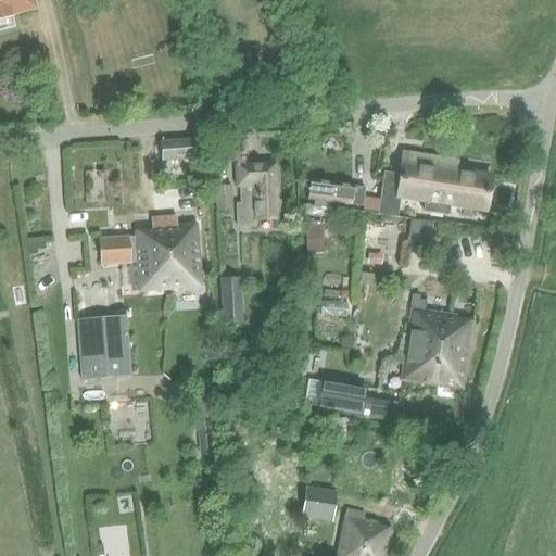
[(0,0),(0,20),(37,11),(34,0),(0,0)]
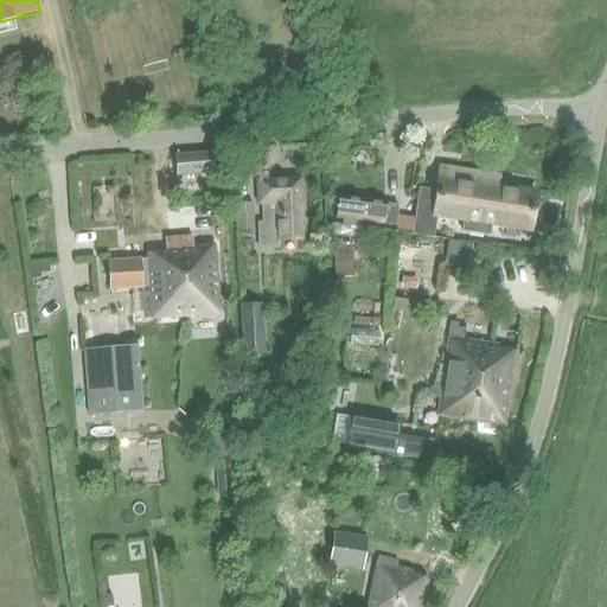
[(176,178),(217,174),(216,152),(173,155),(176,178)]
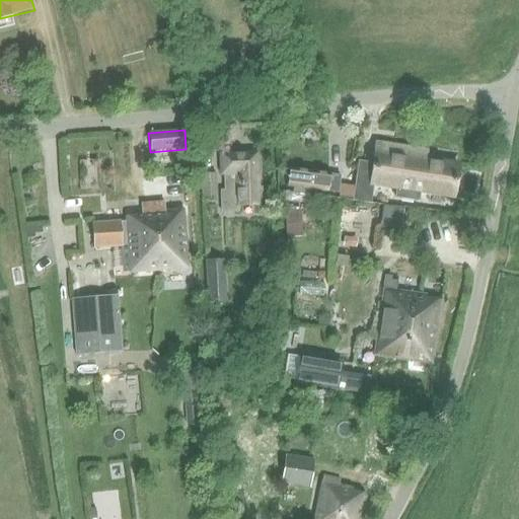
[(457,165),(426,160),(427,149),(374,140),(370,162),(358,160),(352,201),(370,204),(372,188),(396,192),(395,198),(418,201),(419,191),(452,196),(457,165)]
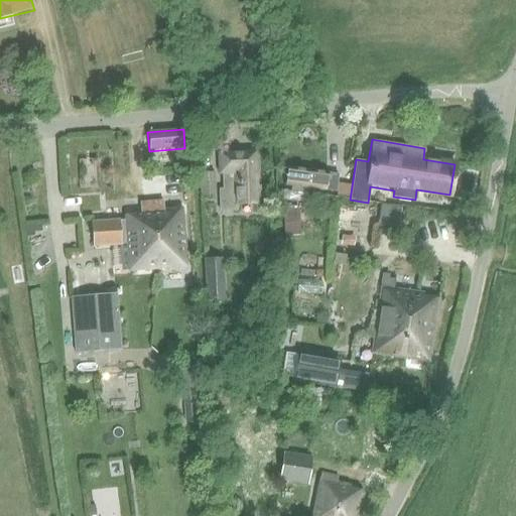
[(219,153),(219,172),(219,175),(222,175),(222,189),(218,189),(218,213),(236,213),(236,203),(258,203),(256,151),(219,153)]
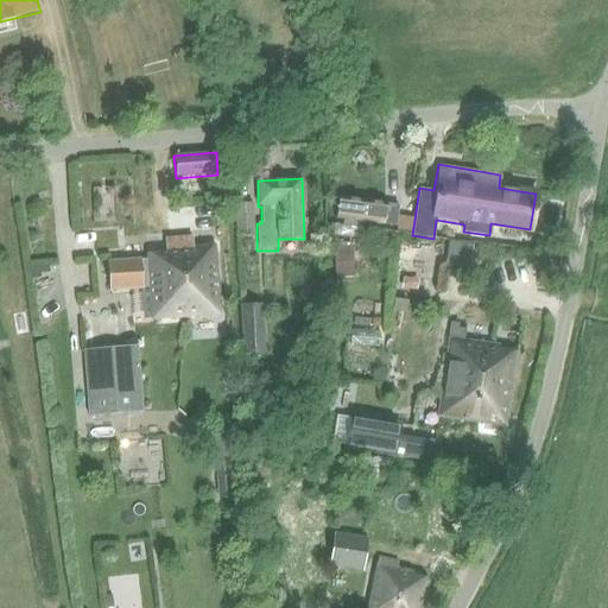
[(336,214),(335,217),(384,225),(394,226),(396,217),(398,207),(339,198),(337,201),(336,214)]
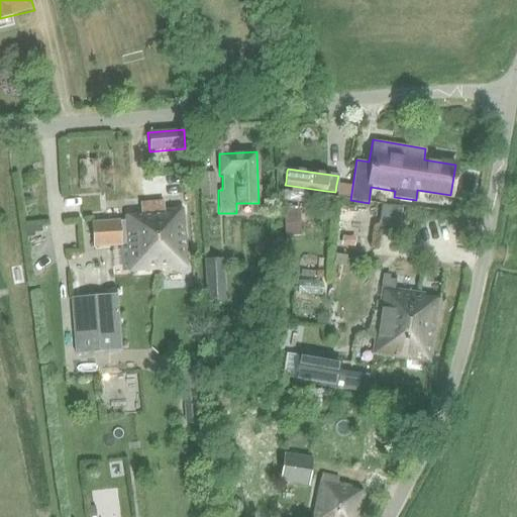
[(214,173),(199,174),(200,198),(215,197),(214,173)]
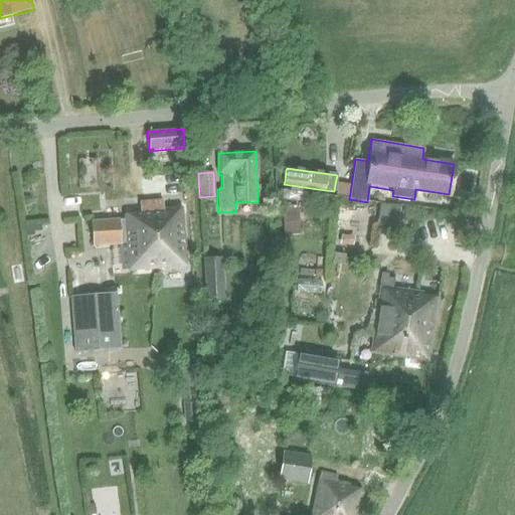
[(130,242),(131,269),(186,264),(183,211),(166,212),(166,205),(141,207),(142,214),(126,215),(126,219),(93,221),(94,245),(130,242)]
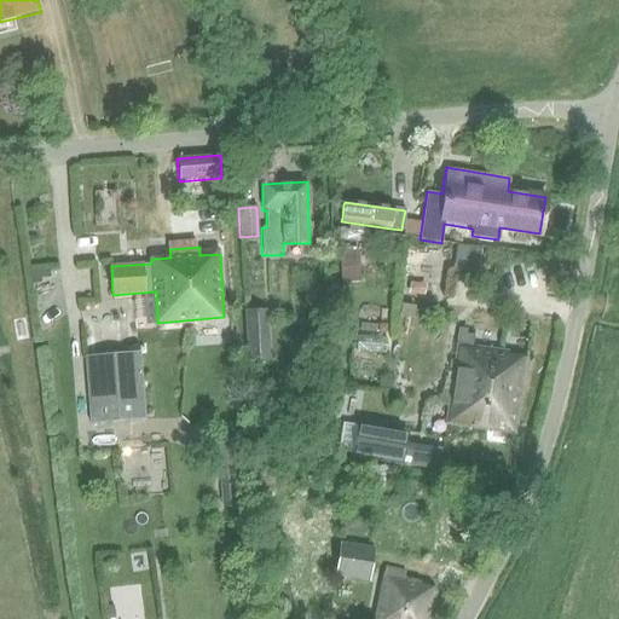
[(456,247),(452,270),(457,270),(455,283),(475,285),(480,250),(456,247)]
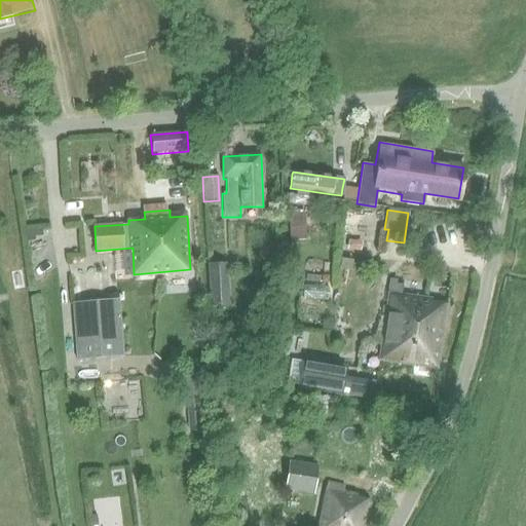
[(288,220),(289,240),(305,239),(304,219),(301,219),(301,212),(291,212),(291,220),(288,220)]
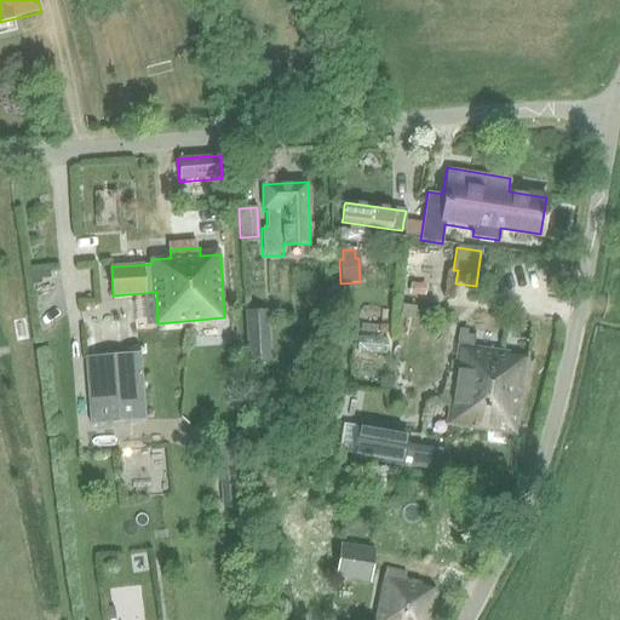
[(267,310),(244,311),(247,362),(270,361),(267,310)]
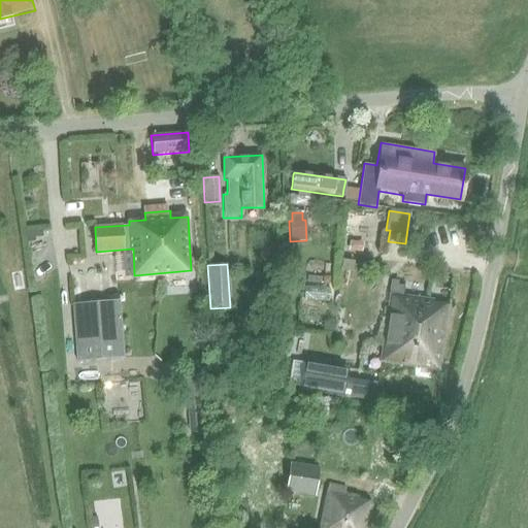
[(392,281),(390,295),(381,362),(438,369),(448,305),(432,303),(432,300),(402,296),(403,287),(397,286),(397,281),(392,281)]
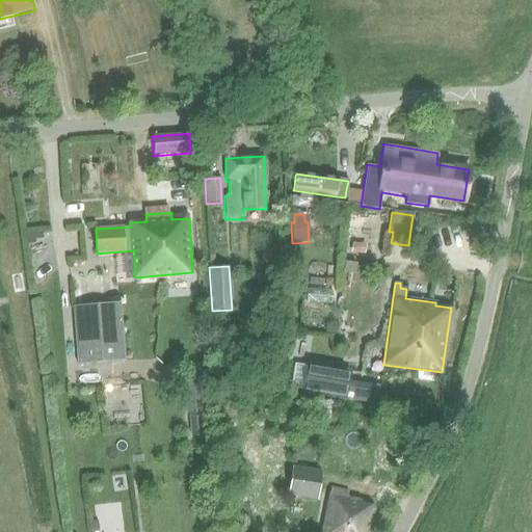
[(121,302),(74,307),(79,365),(125,361),(121,302)]
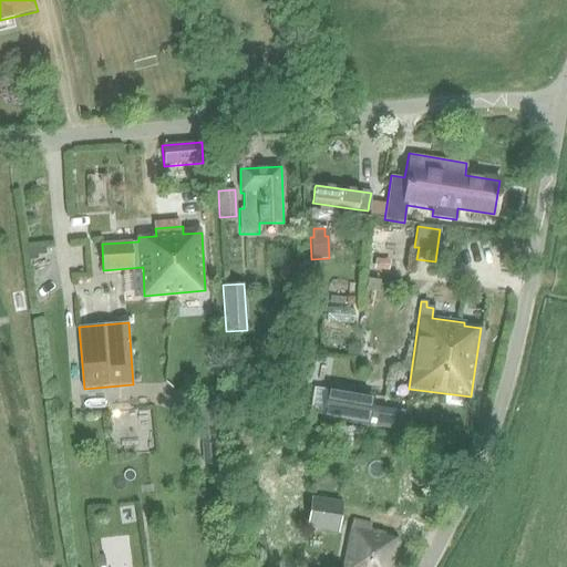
[(316,388),(311,411),(323,413),(323,416),(368,424),(370,406),(372,397),(328,389),(328,390),(316,388)]
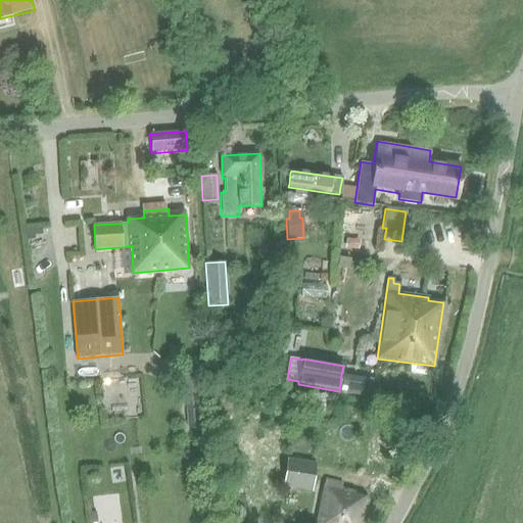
[(183,372),(185,396),(200,395),(198,371),(183,372)]
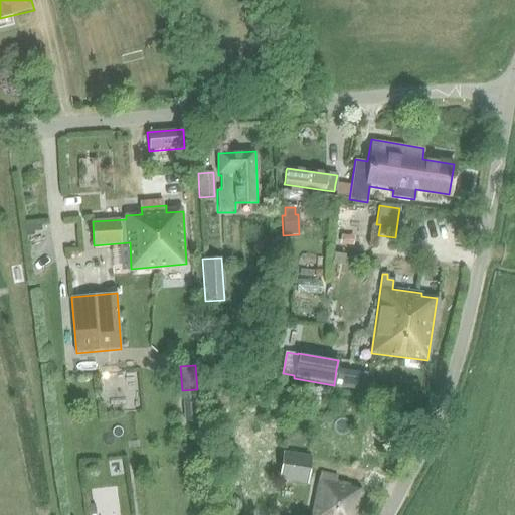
[(336,369),(334,385),(369,391),(371,380),(367,379),(368,374),(336,369)]
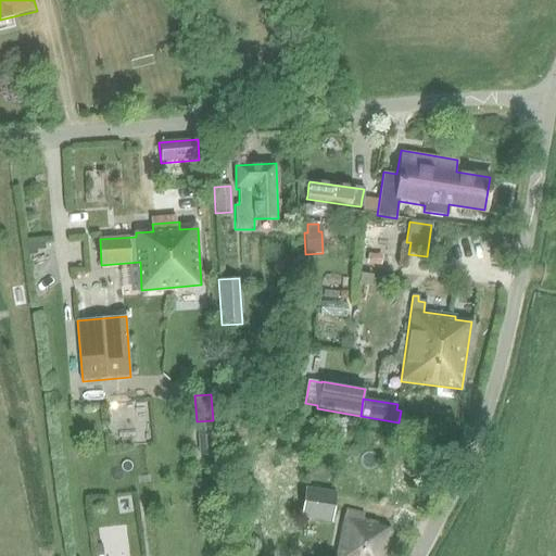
[(303,517),(332,521),(338,487),(308,482),(303,517)]
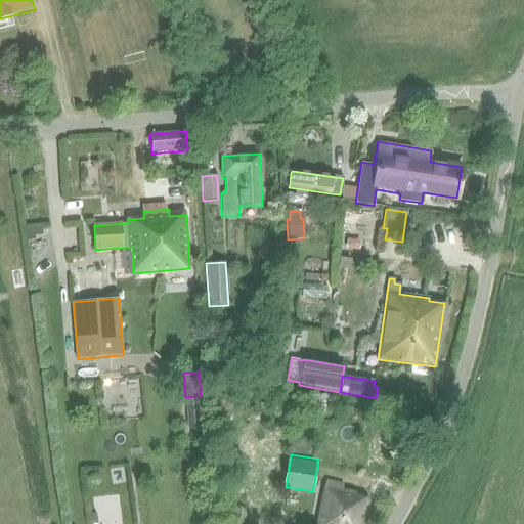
[(317,523),(363,523),(369,496),(357,493),(358,491),(325,484),(317,523)]
